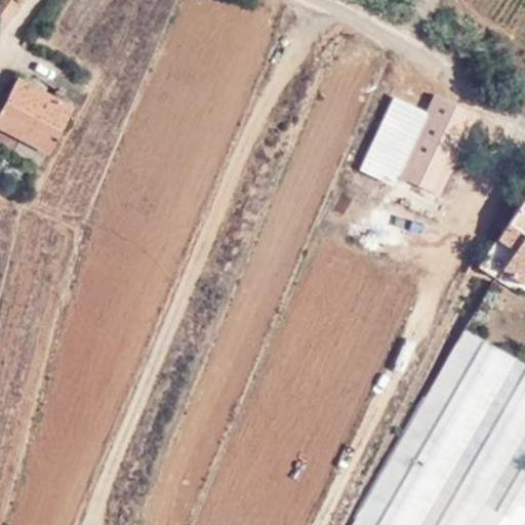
[(0,0),(0,24),(5,28),(21,3),(23,0),(0,0)]
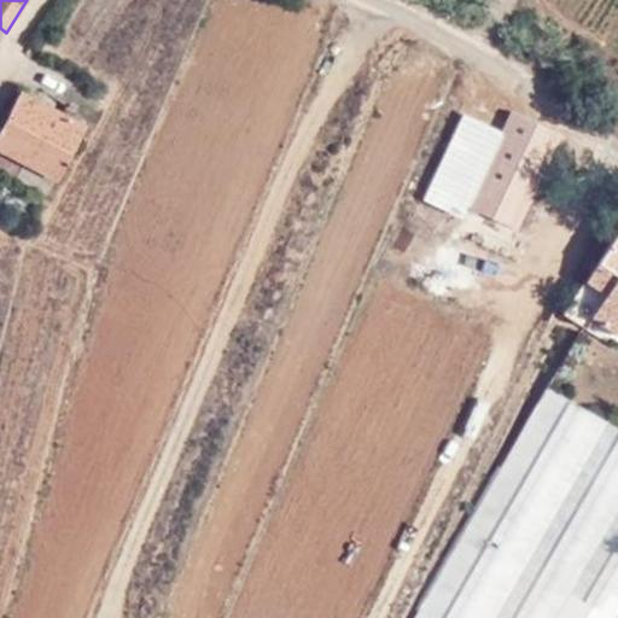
[(466,29),(474,17),(464,10),(455,21),(466,29)]
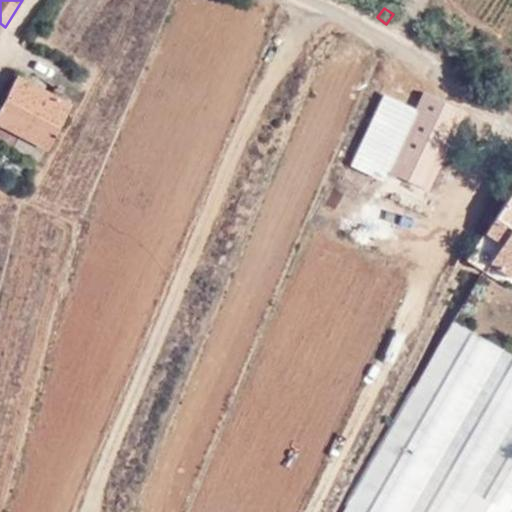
[(39,159),(70,102),(19,75),(0,111),(0,122),(20,133),(14,145),(39,159)]
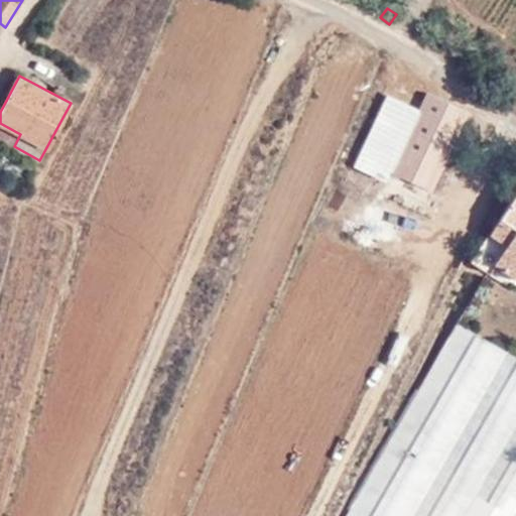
[(375,147),(414,96),(406,91),(402,100),(391,94),(357,167),(386,180),(394,162),(375,147)]
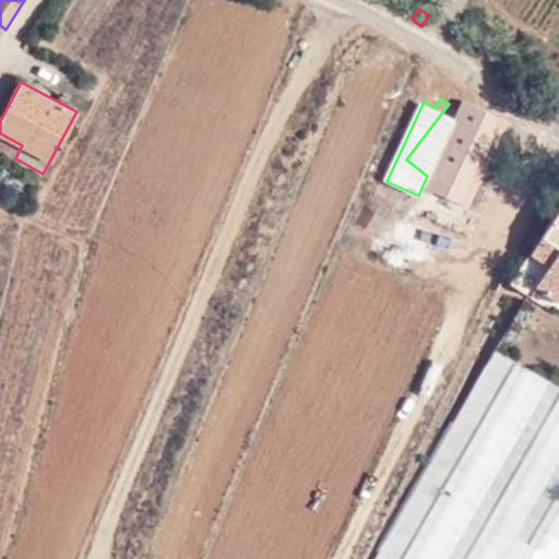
[(460,108),(427,176),(480,218),(486,214),(467,205),(507,121),(462,99),(460,108)]
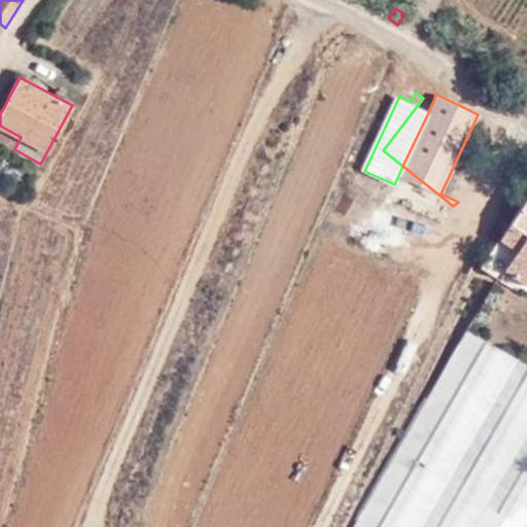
[(433,102),(423,98),(383,150),(402,166),(433,102)]
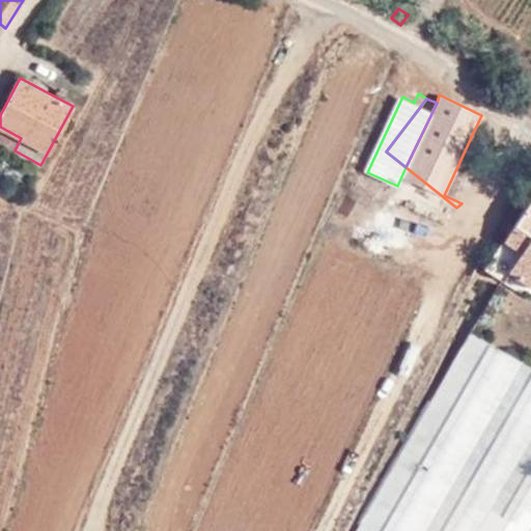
[(0,142),(15,150),(21,138),(0,127),(0,142)]
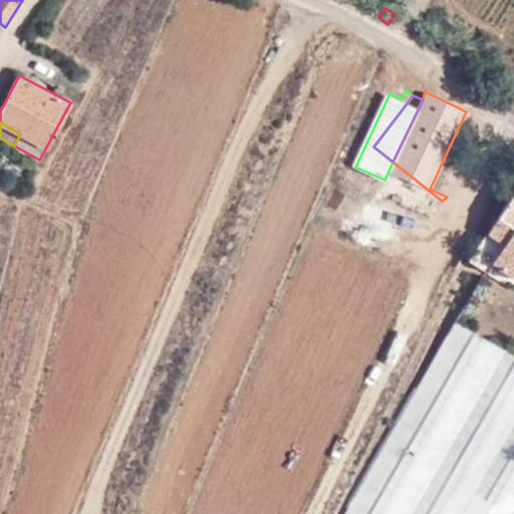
[(384,180),(377,194),(434,220),(442,201),(393,162),(384,180)]
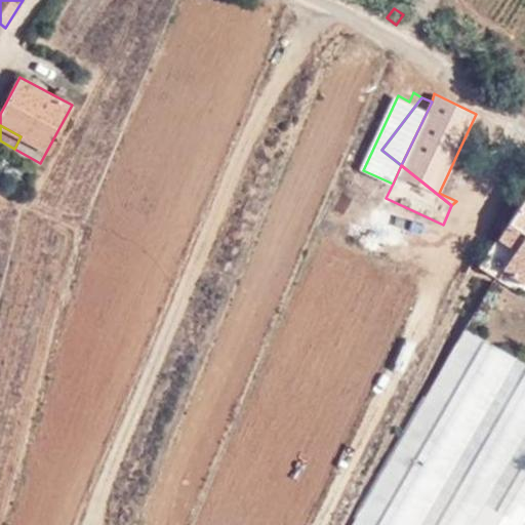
[(524,195),(498,237),(497,236),(479,266),(498,278),(505,269),(524,282),(524,195)]
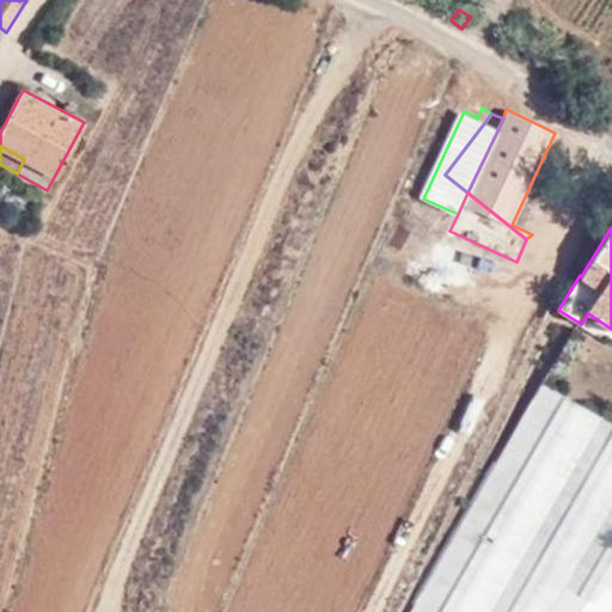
[(611,611),(611,349),(575,328),(410,611),(611,611)]
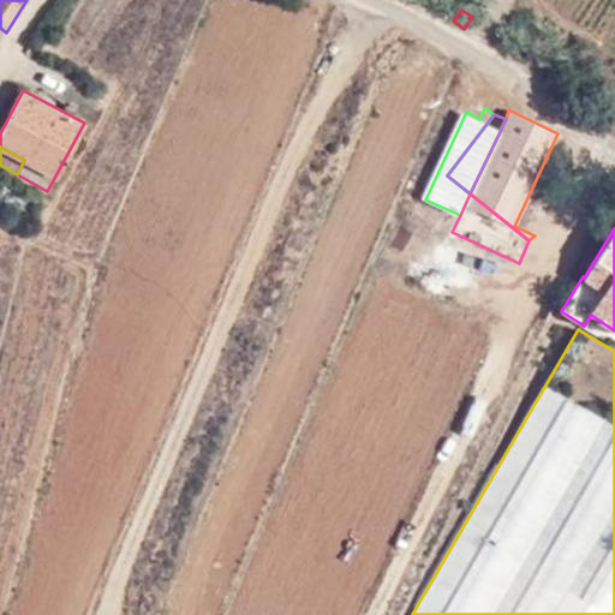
All buildings are outlined.
